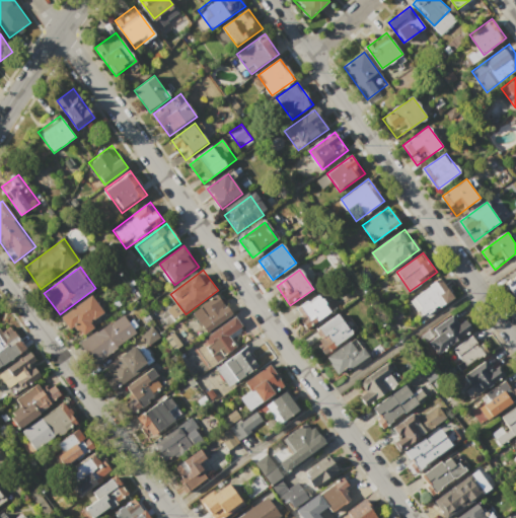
[(412,300),(441,279),(455,298),(426,319),(412,300)]
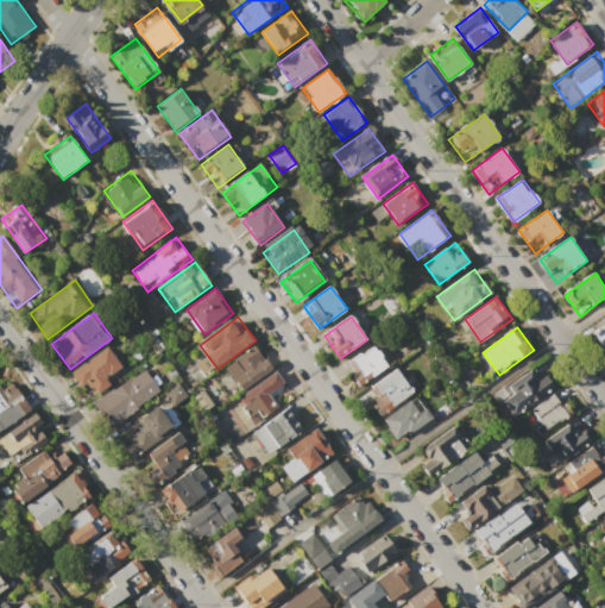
[(604,352),(593,337),(604,328),(604,352)]
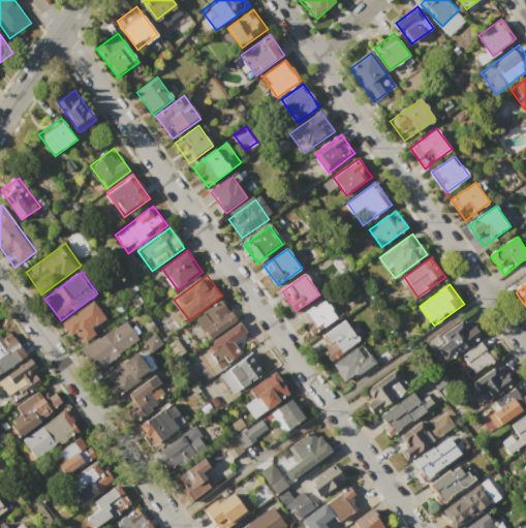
[(314,336),(301,317),(327,299),(339,317),(314,336)]
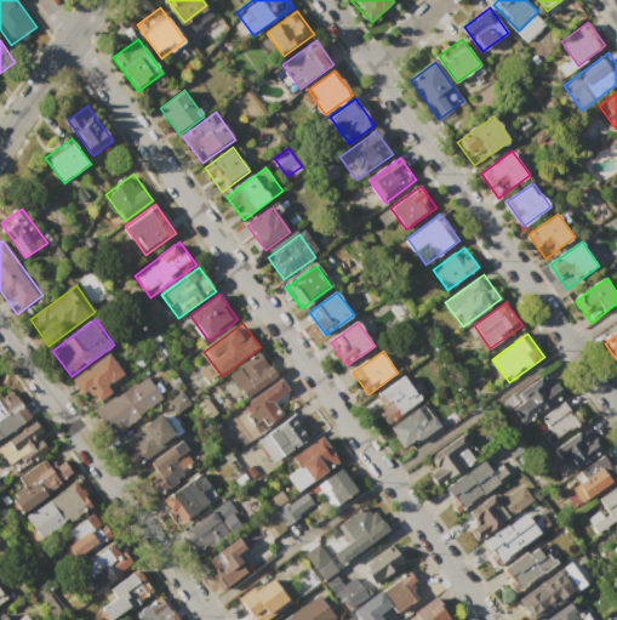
[(232,374),(262,352),(279,376),(249,398),(232,374)]
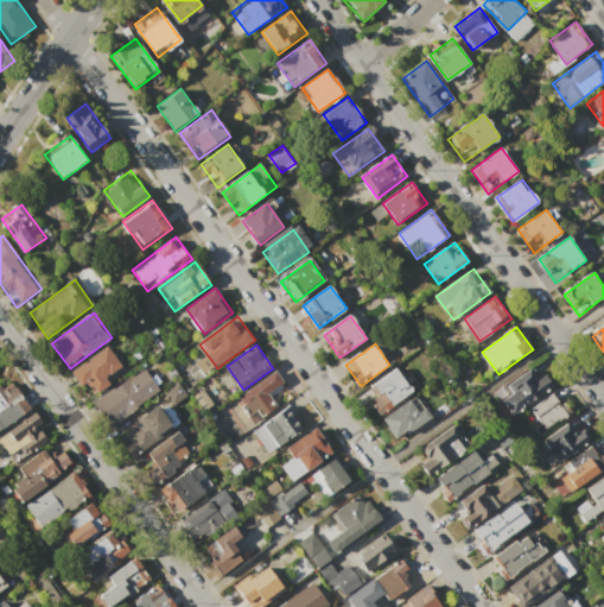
[(71,373),(107,347),(126,374),(90,400),(71,373)]
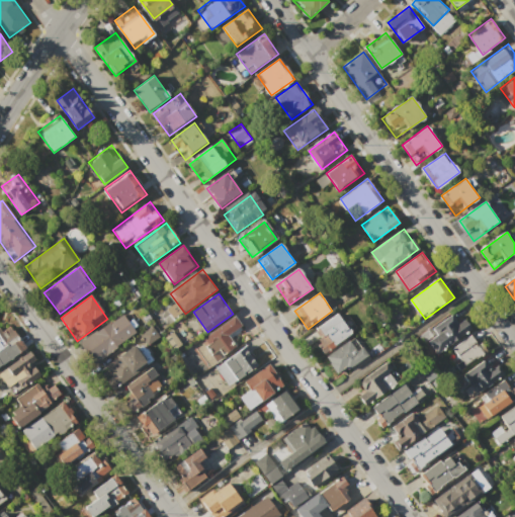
[(438,354),(424,335),(459,310),(473,328),(438,354)]
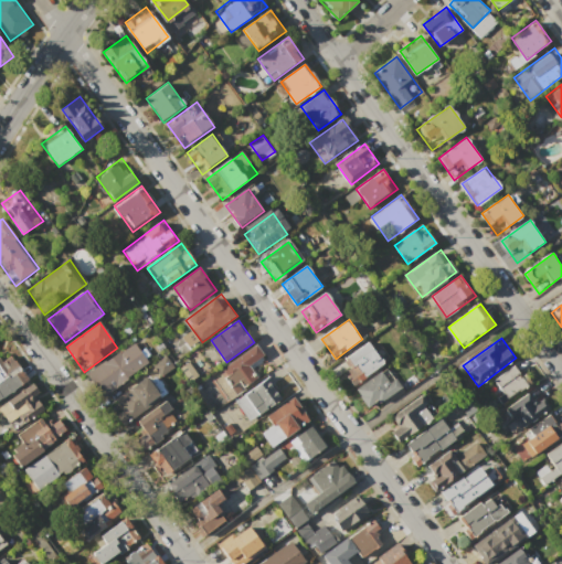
[(390,360),(354,385),(340,364),(374,339),(390,360)]
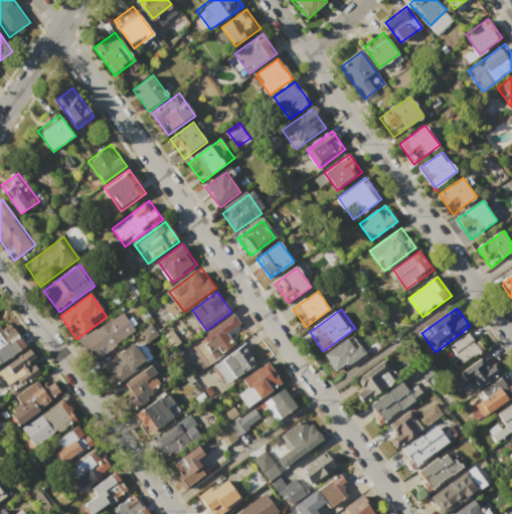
[(95,364),(78,343),(122,312),(137,333),(95,364)]
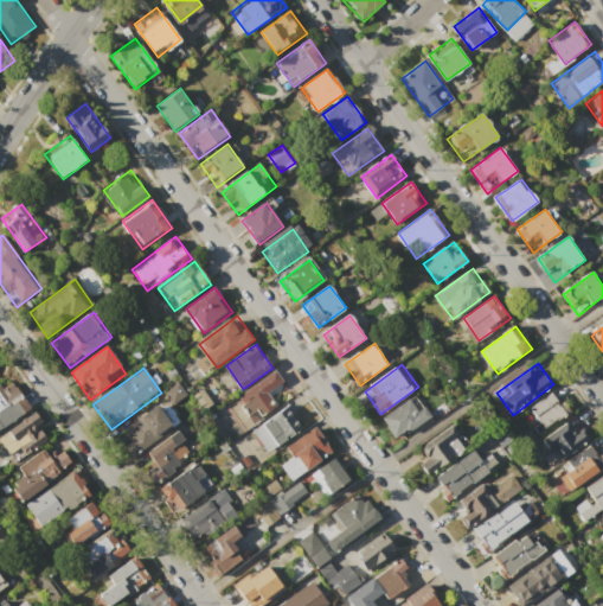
[(255,423),(237,399),(276,371),(293,396),(255,423)]
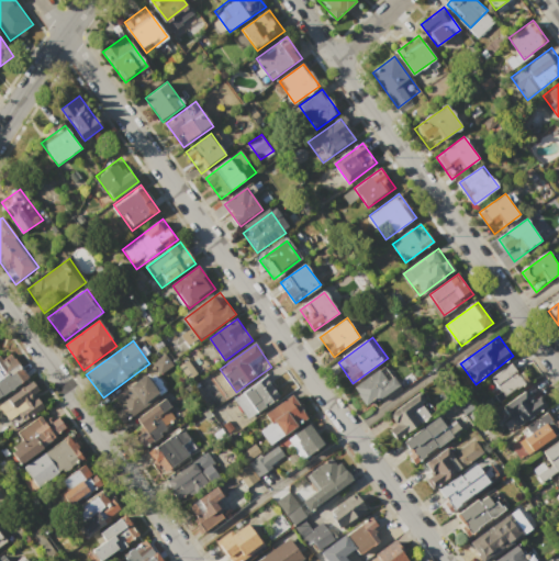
[(0,399),(0,359),(10,352),(30,379),(0,399)]
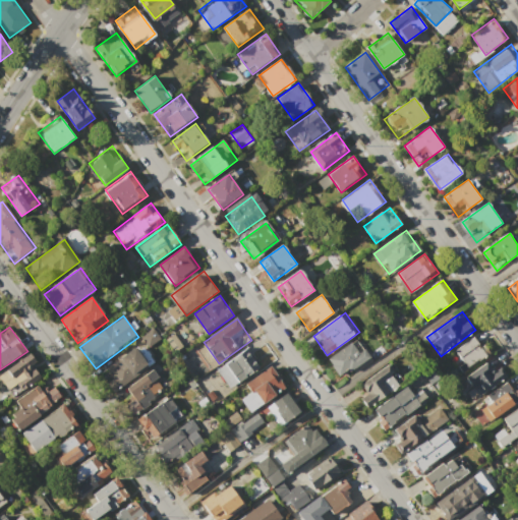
[(142,337),(155,329),(162,339),(151,348),(142,337)]
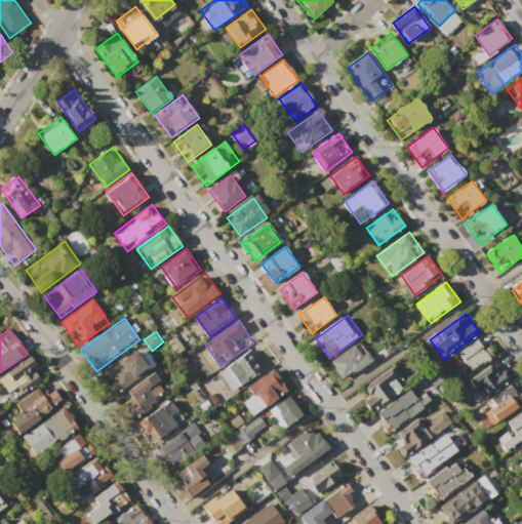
[(459,353),(478,339),(490,358),(473,371),(459,353)]
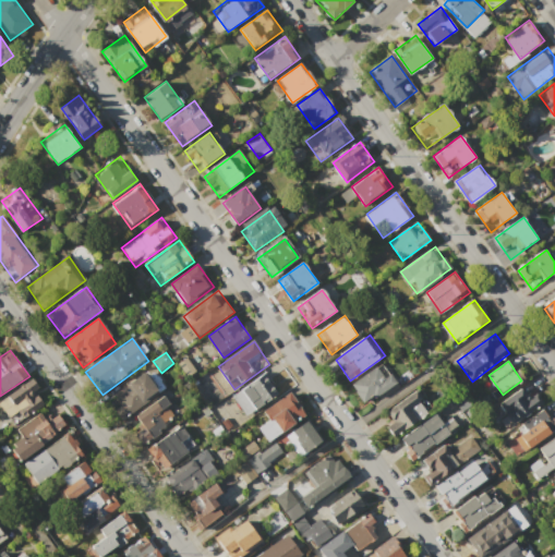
[(352,384),(383,362),(398,383),(368,404),(352,384)]
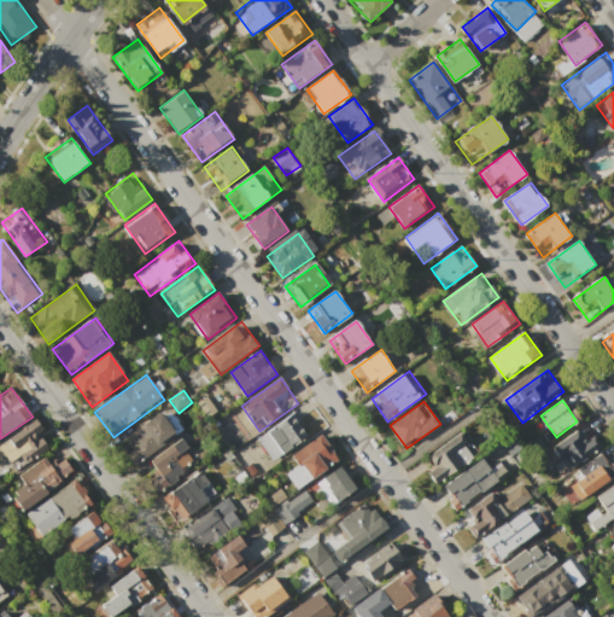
[(259,440),(311,402),(328,424),(276,461),(259,440)]
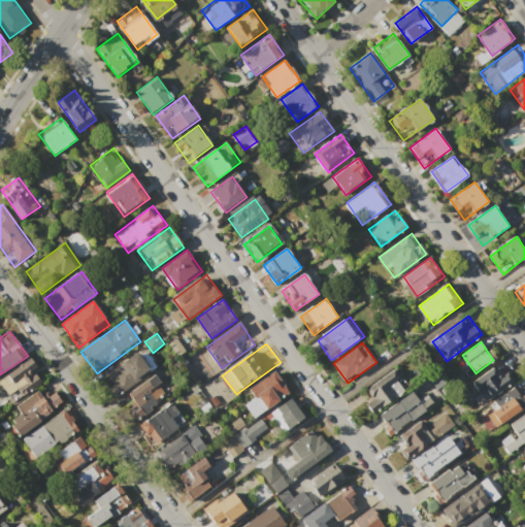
[(117,399),(103,381),(139,355),(153,372),(117,399)]
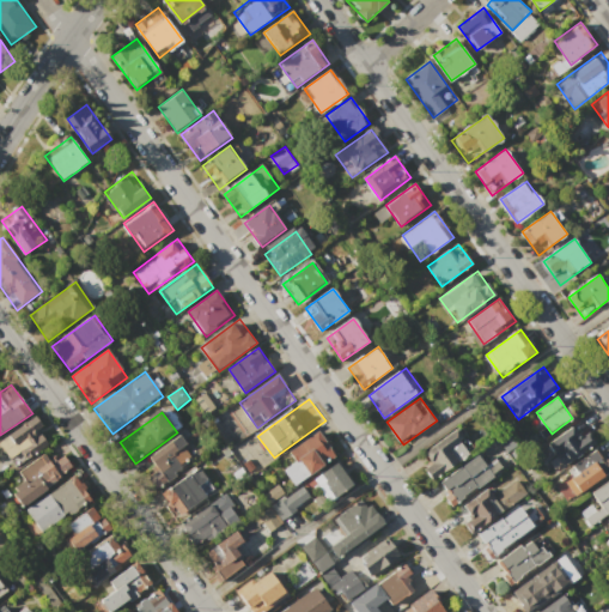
[(36,419),(52,442),(26,460),(10,438),(36,419)]
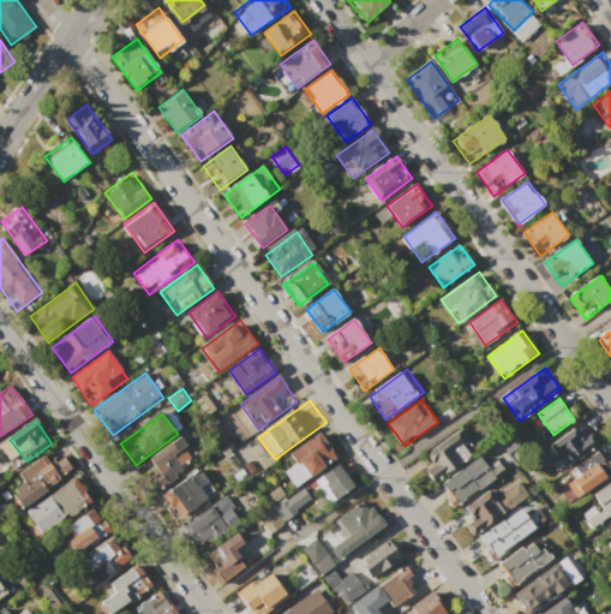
[(550,446),(582,422),(599,445),(567,469),(550,446)]
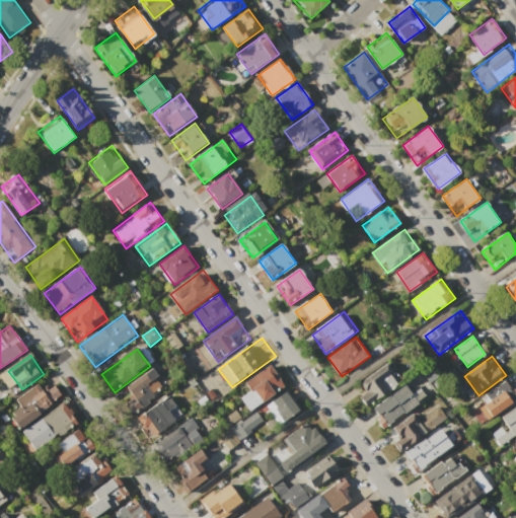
[(369,408),(355,388),(387,365),(401,383),(369,408)]
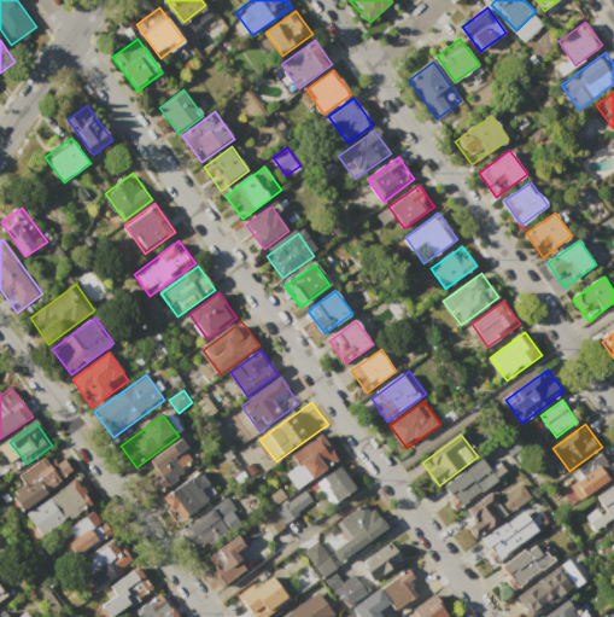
[(321,436),(339,461),(298,490),(280,465),(321,436)]
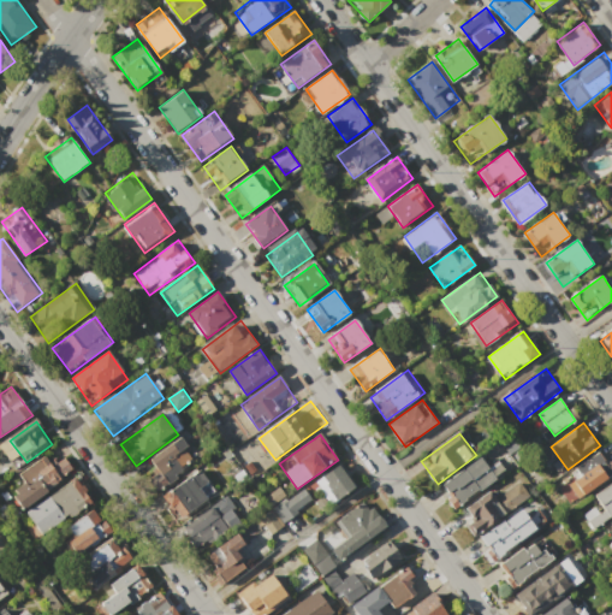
[(158,495),(140,469),(182,438),(200,465),(158,495)]
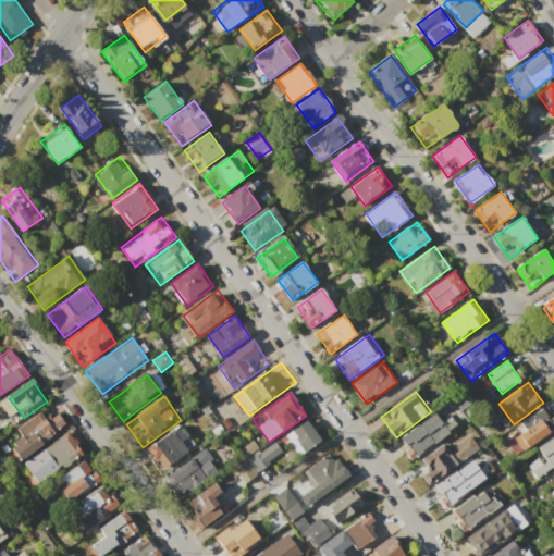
[(543,408),(553,421),(553,428),(534,441),(521,423),(543,408)]
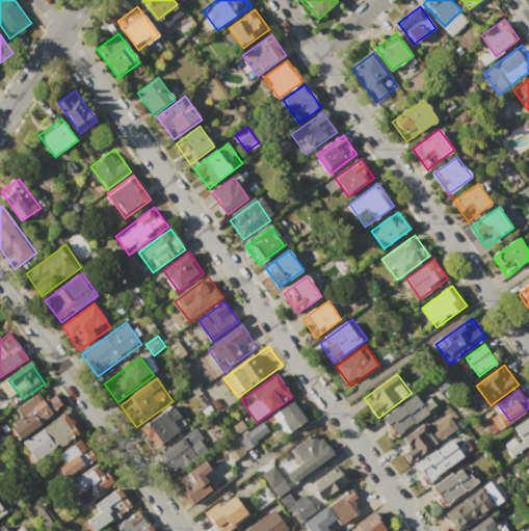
[(20,442),(7,425),(52,393),(64,409),(20,442)]
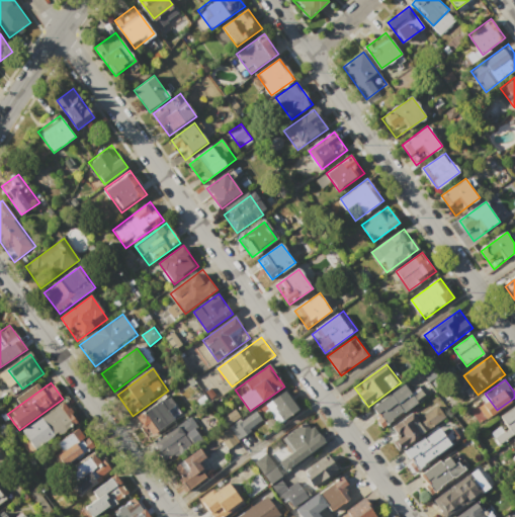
[(417,403),(387,425),(372,407),(404,384),(417,403)]
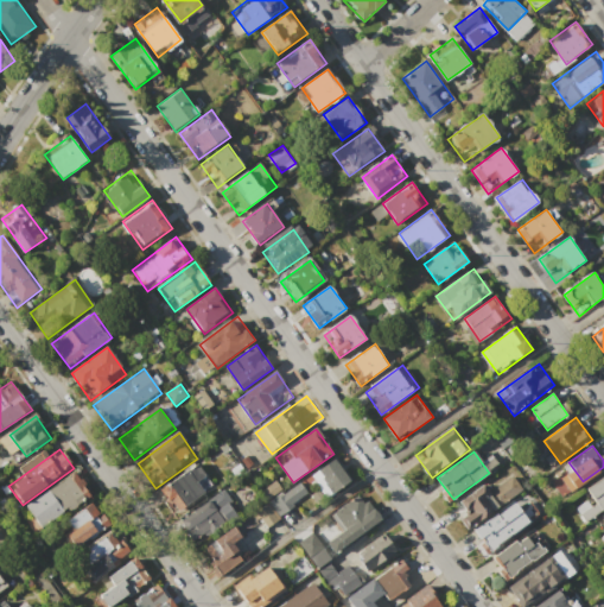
[(329,497),(315,476),(335,461),(350,481),(329,497)]
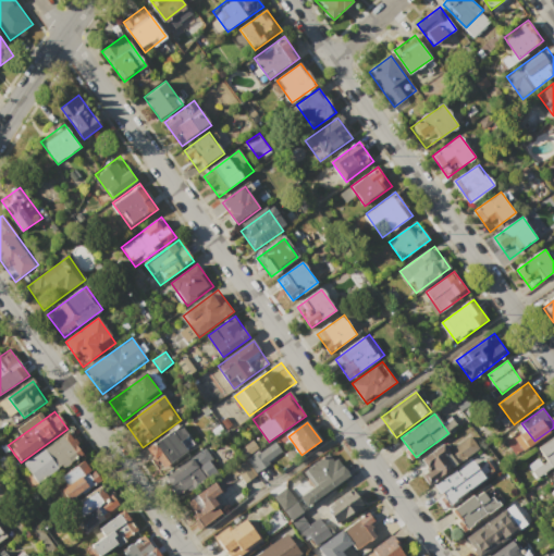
[(163,473),(146,451),(181,425),(197,448),(163,473)]
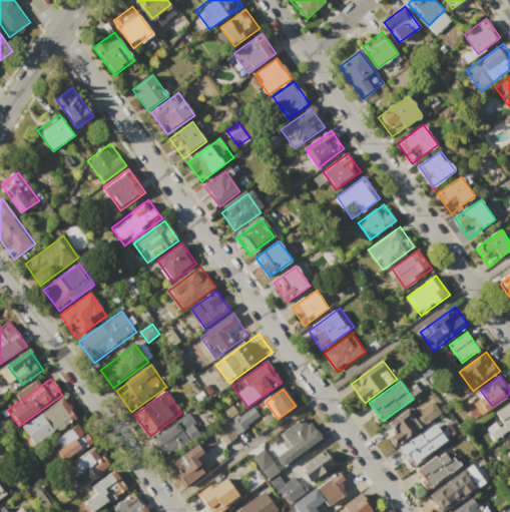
[(196,397),(202,392),(206,397),(200,402),(196,397)]
